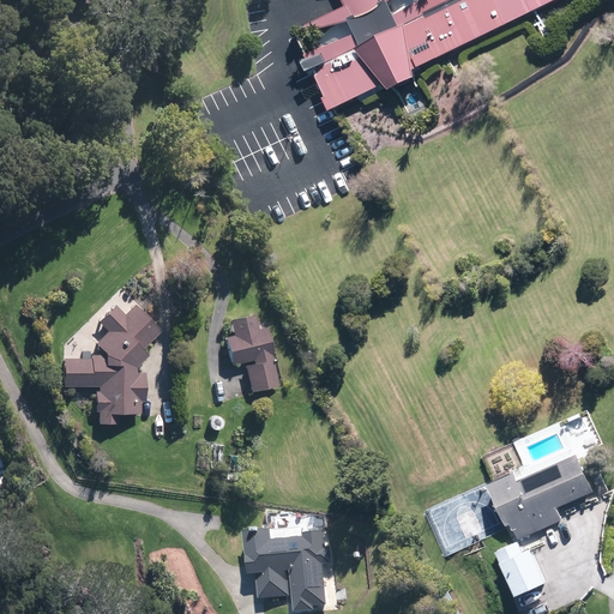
[(425,67),(563,0),(365,0),(313,25),(323,49),(313,54),(314,59),(313,59),(319,71),(321,70),(335,97),(331,98),(337,110),(395,83),(401,89),(426,77),(425,67)]
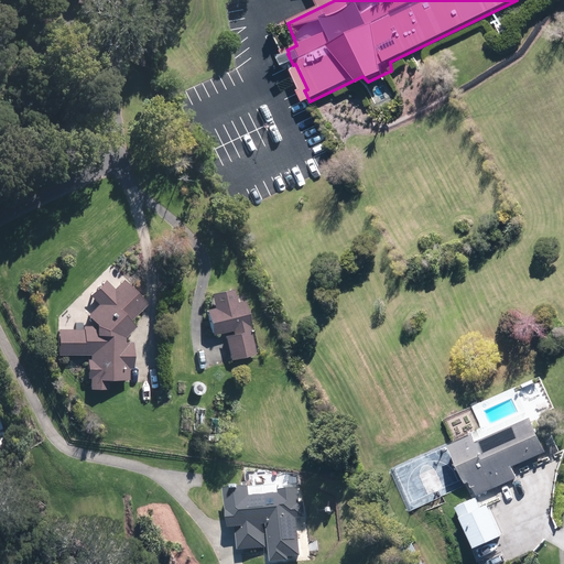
[(149,303),(126,280),(116,289),(107,280),(91,295),(100,304),(89,315),(100,324),(99,325),(85,325),(85,328),(60,328),(60,354),(93,355),(93,359),(89,359),(89,378),(93,378),(93,389),(110,389),(110,380),(131,380),(131,368),(134,368),(136,342),(127,342),(127,336),(138,326),(132,321),(149,303)]
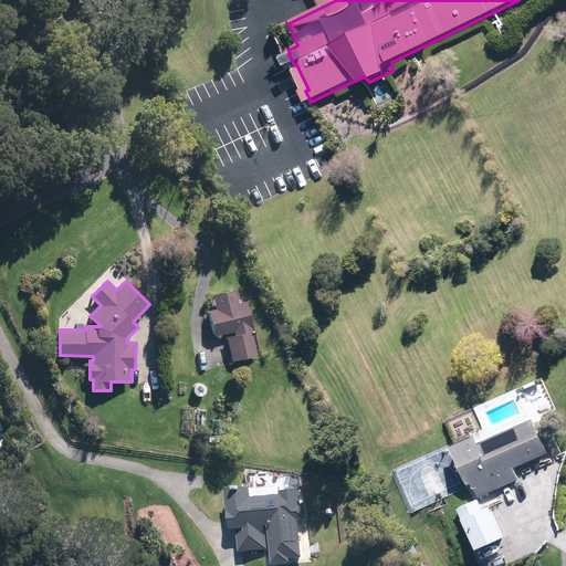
[(240,302),(237,289),(215,294),(218,307),(210,308),(216,335),(234,332),(236,335),(228,336),(233,360),(259,356),(247,301),(240,302)]
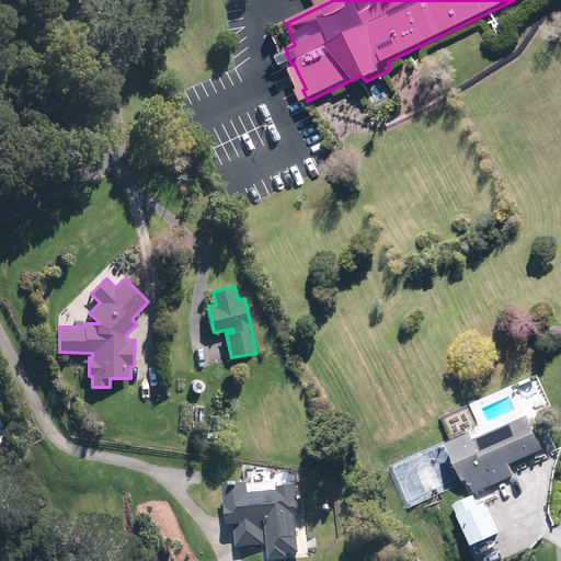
[(204,405),(194,404),(193,428),(202,428),(204,405)]
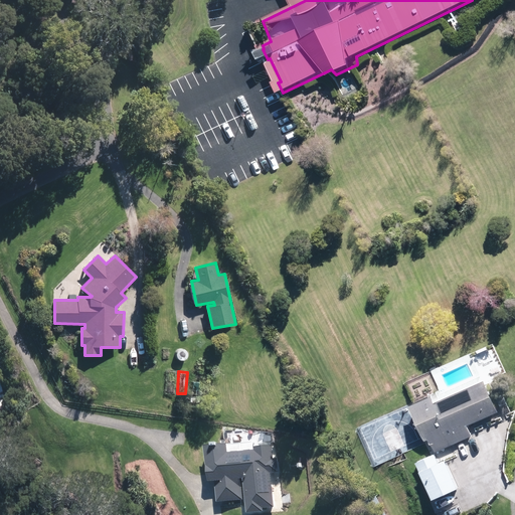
[(428,394),(406,404),(422,440),(425,438),(434,452),(471,436),(466,424),(496,411),(482,379),(432,401),(428,394)]
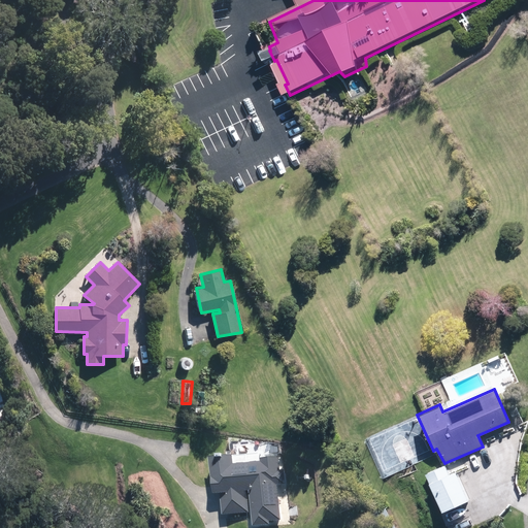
[(278,458),(218,461),(220,514),(281,510),(278,458)]
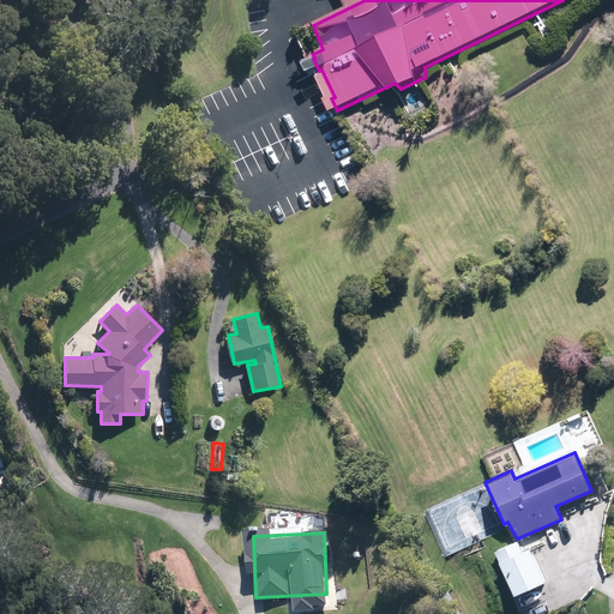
[(522,552),(516,540),(493,551),(498,561),(512,595),(542,581),(545,579),(529,548),(527,549),(522,552)]
